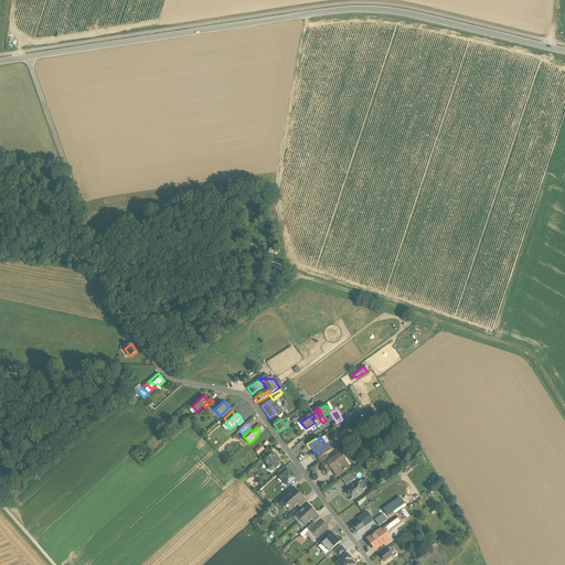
[(324,445),(315,452),(319,458),(326,454),(327,454),(328,454),(330,451),(330,450),(328,448),(324,445)]
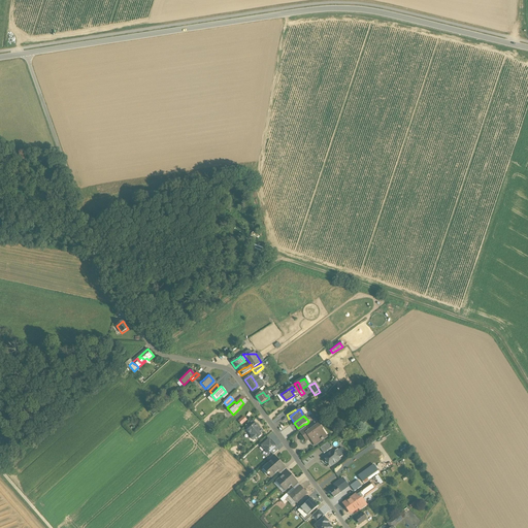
[(256,424),(254,421),(246,427),(250,429),(256,424)]
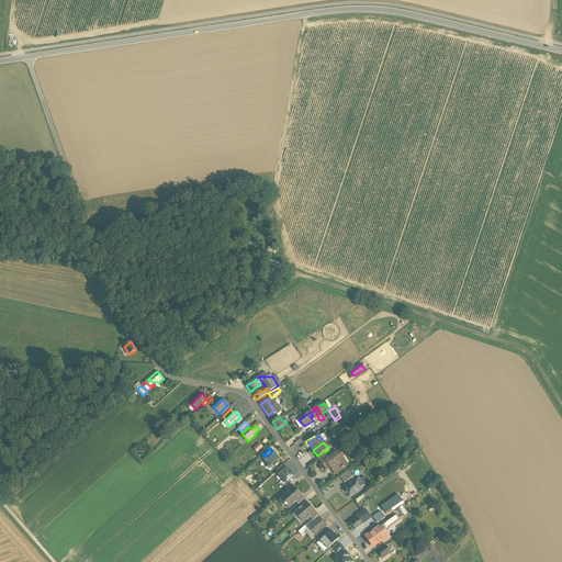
[(267,465),(270,469),(273,465),(274,467),(278,463),(277,462),(279,460),(271,451),(263,459),(268,464),(267,465)]
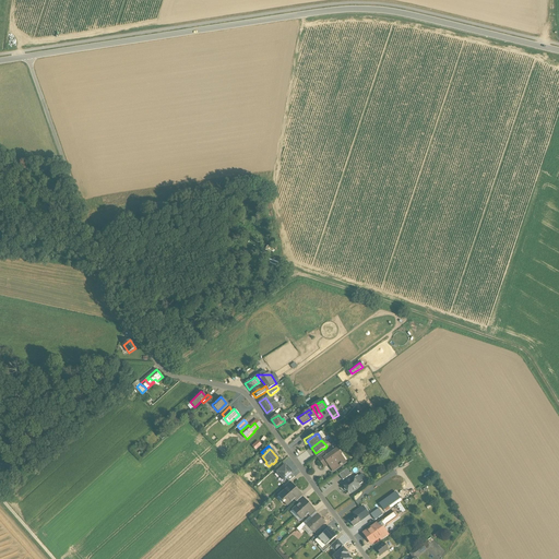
[(326,458),(324,459),(329,465),(333,472),(345,463),(336,450),(326,458)]
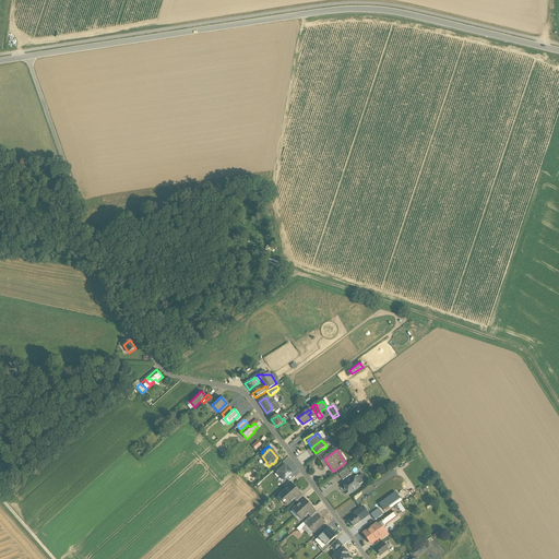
[(323,452),(317,456),(321,462),(324,459),(326,458),(323,452)]
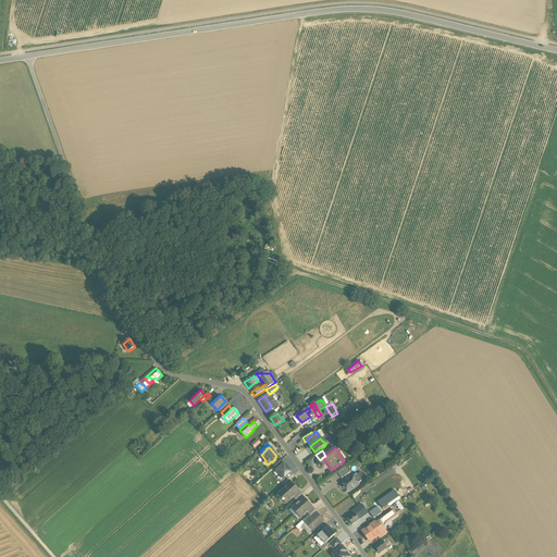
[(292,471),(285,463),(284,465),(277,470),(276,471),(284,479),(286,478),(291,472),(292,471)]
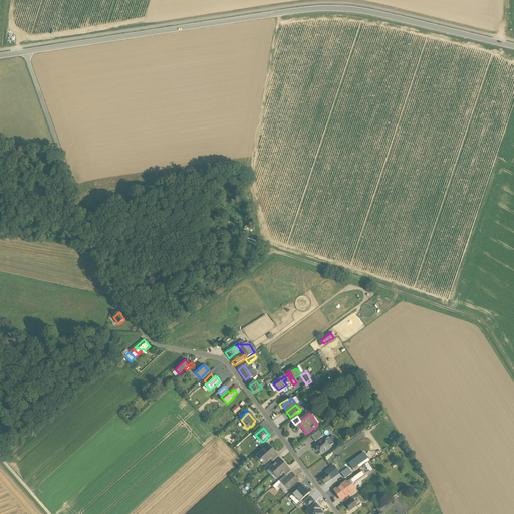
[(319,431),(311,436),(311,437),(312,437),(315,441),(315,442),(322,437),(319,431)]
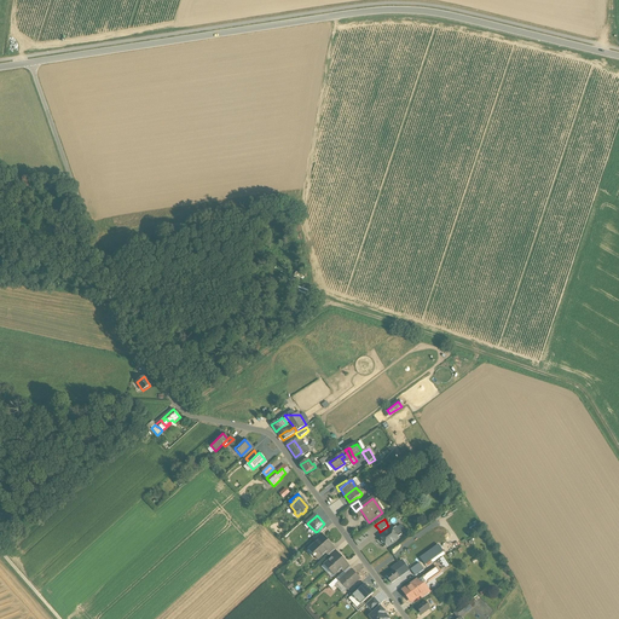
[(389,530),(381,534),(381,536),(381,537),(381,538),(382,539),(382,541),(381,542),(382,543),(383,544),(385,544),(385,543),(386,545),(387,545),(387,547),(388,547),(389,545),(397,541),(397,539),(398,539),(398,538),(397,538),(397,537),(395,536),(397,534),(397,533),(397,532),(395,532),(394,532),(393,532),(392,530),(391,530),(389,530)]
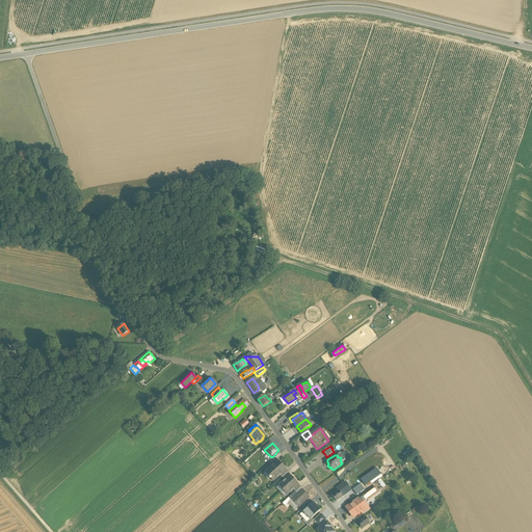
[(277,461),(276,462),(272,467),(267,471),(272,476),(270,478),(269,478),(270,480),(271,479),(273,481),(281,476),(285,472),(285,471),(286,470),(277,461)]
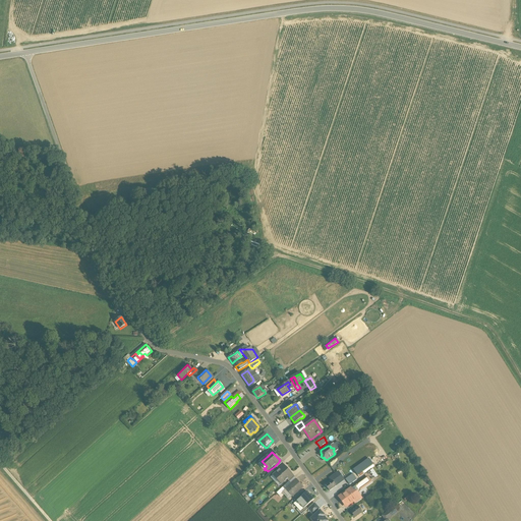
[(353,469),(357,475),(372,464),(368,459),(353,469)]
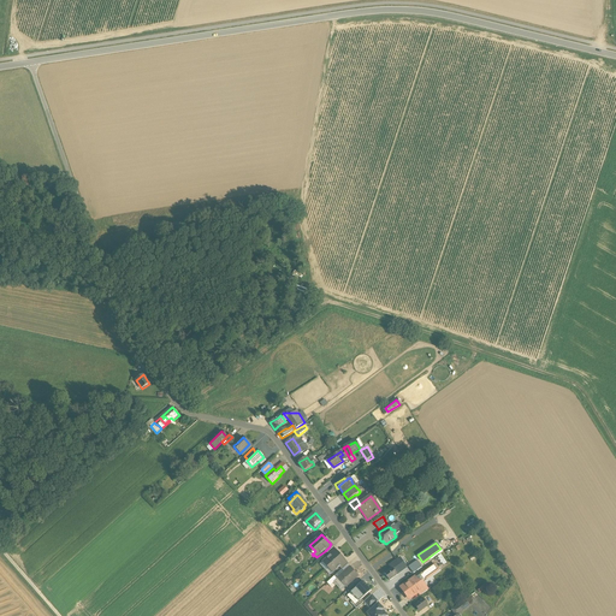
[(344,562),(335,552),(336,551),(333,548),(327,552),(327,554),(330,556),(323,562),(333,573),(339,567),(343,569),(348,564),(344,561),(344,562)]
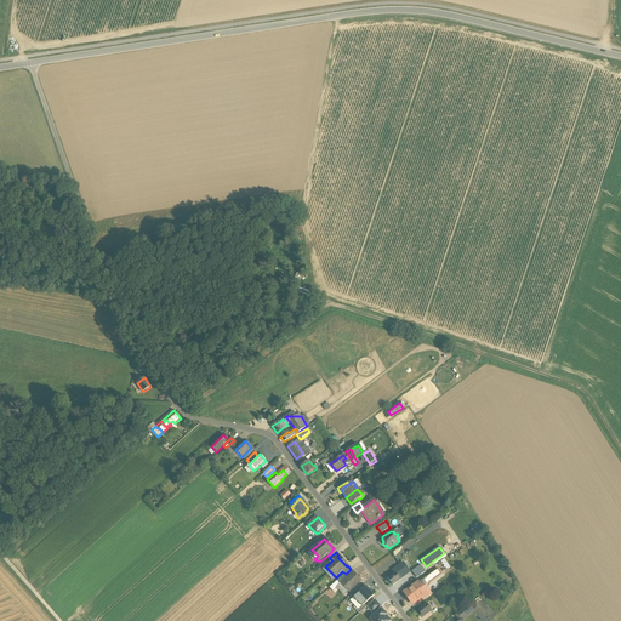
[(396,573),(399,579),(409,571),(406,568),(404,569),(400,565),(393,570),(396,573)]
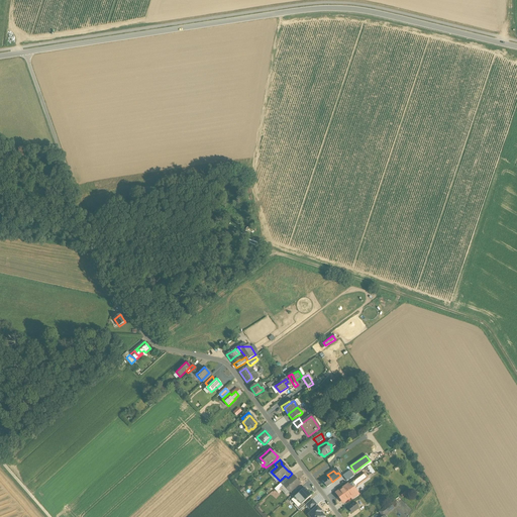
[(342,476),(347,482),(354,477),(350,471),(342,476)]
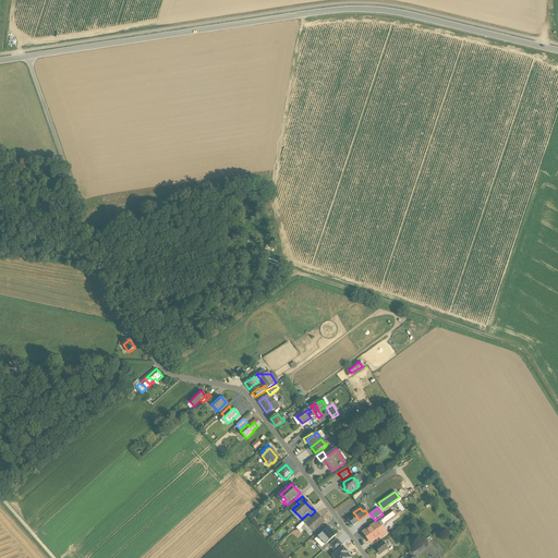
[(393,511),(380,521),(384,525),(385,525),(397,517),(393,511)]
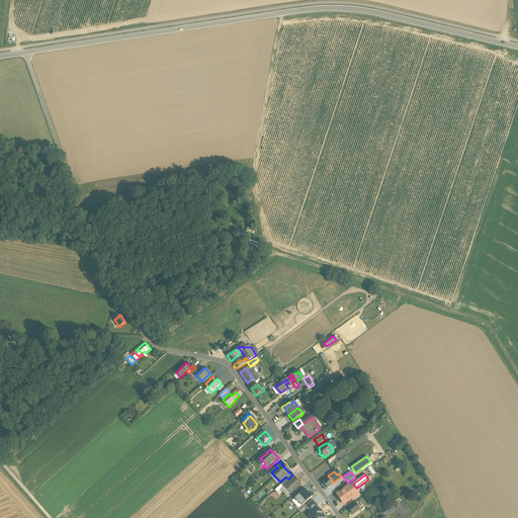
[(294,477),(284,487),(290,494),(301,485),(294,477)]
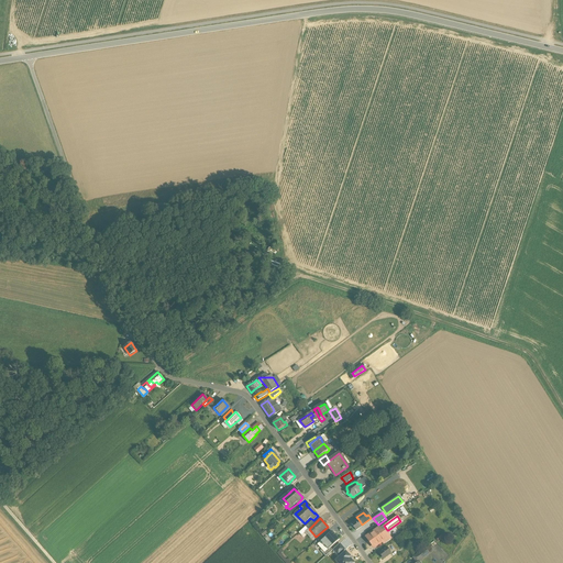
[(359,519),(352,525),(356,531),(363,526),(362,525),(359,519)]
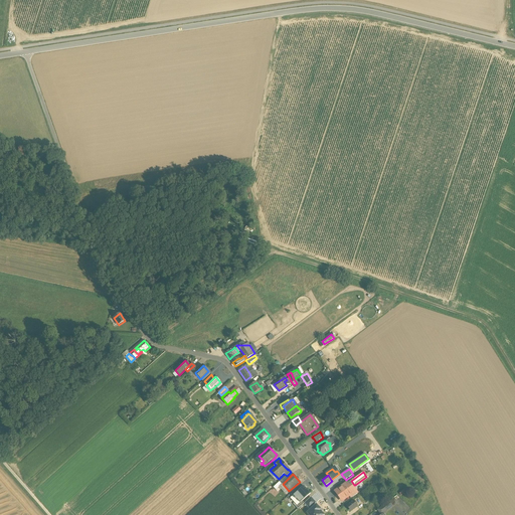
[(347,483),(336,492),(342,499),(344,498),(344,499),(349,495),(355,491),(353,487),(355,486),(355,485),(354,485),(351,481),(347,483)]
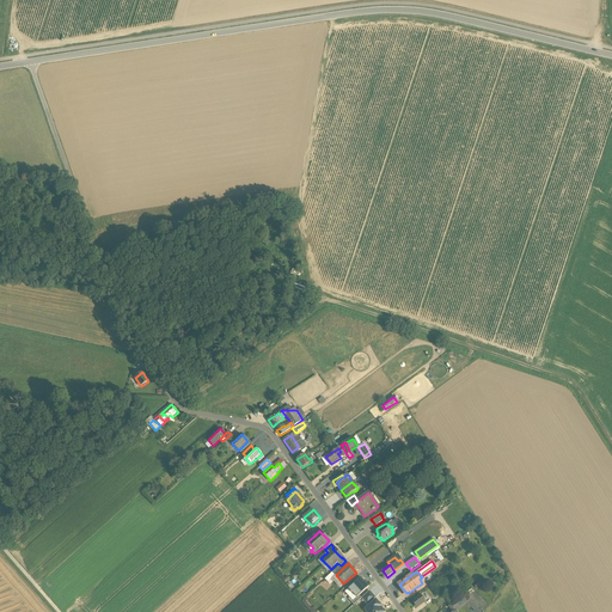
[(332,573),(325,580),(328,582),(335,576),(332,573)]
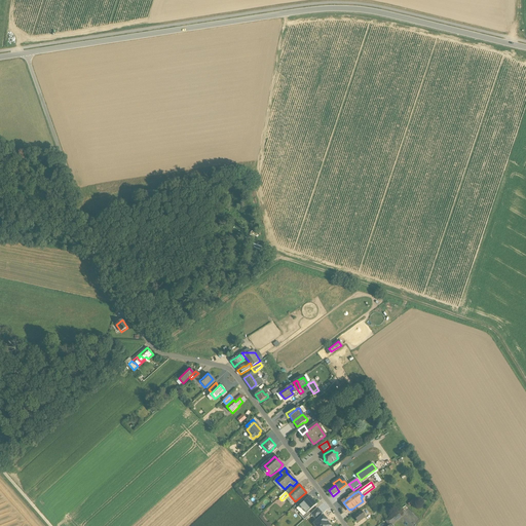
[(310,496),(299,506),(306,514),(308,512),(317,504),(310,496)]
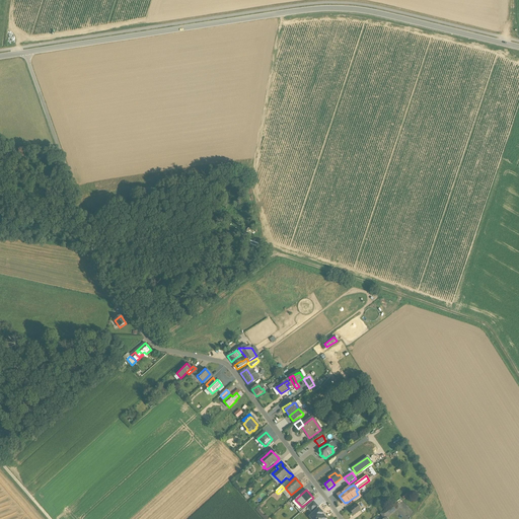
[(302,507),(295,500),(293,502),(297,507),(296,508),(298,511),(302,507)]
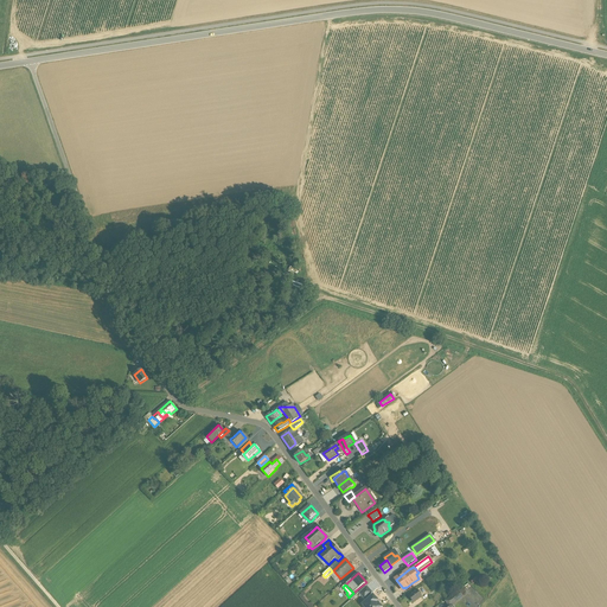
[(366,587),(358,593),(364,600),(370,594),(371,593),(366,587)]
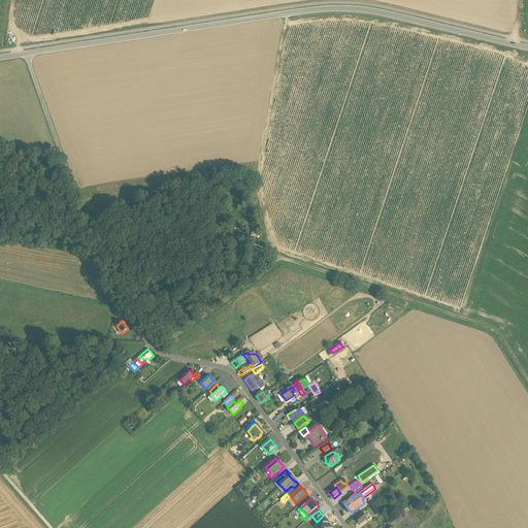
[(362,514),(356,519),(360,524),(366,519),(362,514)]
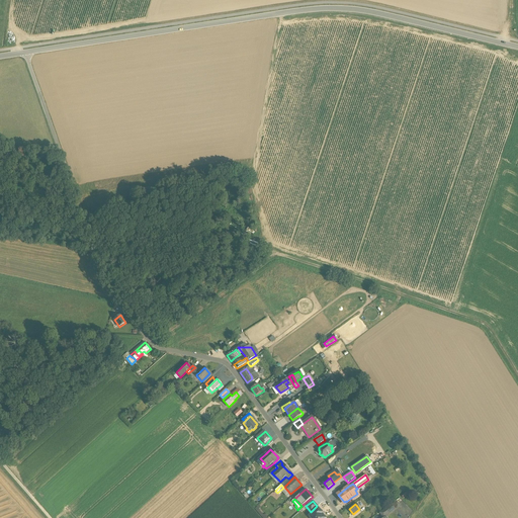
[(262,517),(268,517),(264,514),(264,515),(259,509),(261,507),(259,505),(254,509),(262,517)]
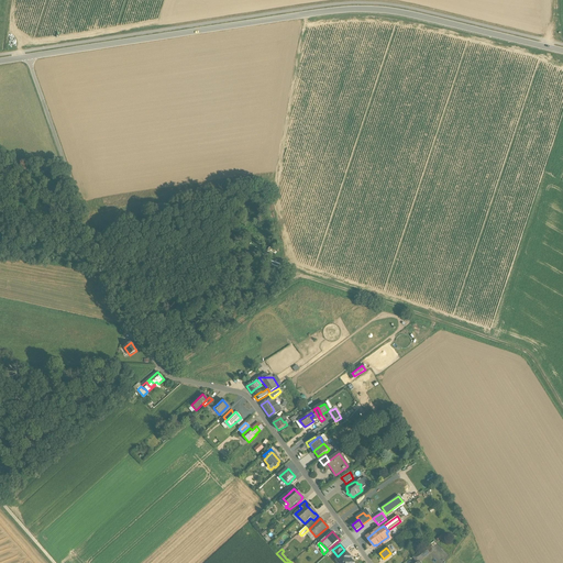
[(338,556),(340,559),(337,561),(338,562),(353,562),(351,560),(350,561),(348,559),(350,556),(345,552),(345,553),(343,551),(338,556)]
